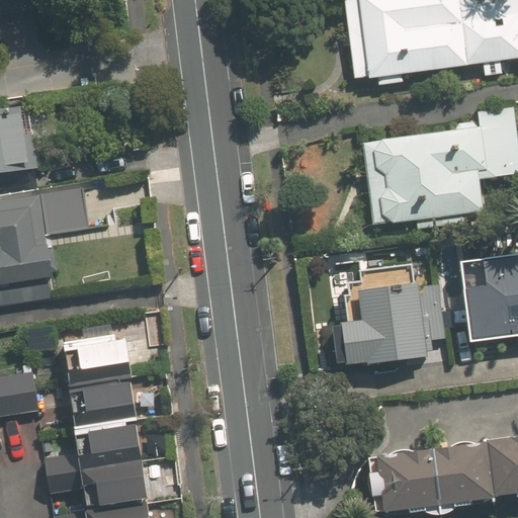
[(457,0),(343,0),(354,78),(366,76),(367,78),(517,57),(517,13),(516,14),(514,2),(459,10),(457,0)]
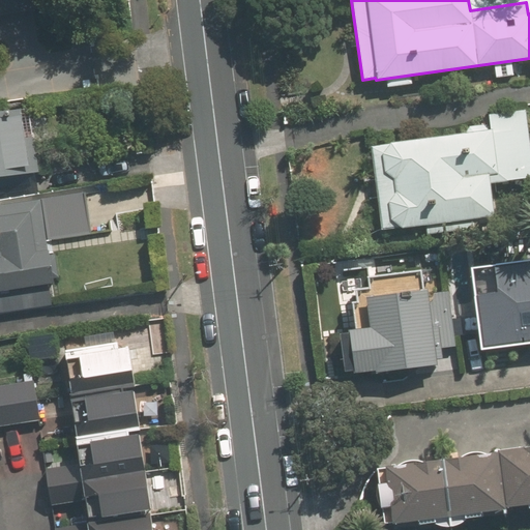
[(19,115),(19,111),(0,114),(0,196),(35,190),(33,174),(37,173),(31,140),(47,137),(43,111),(19,115)]
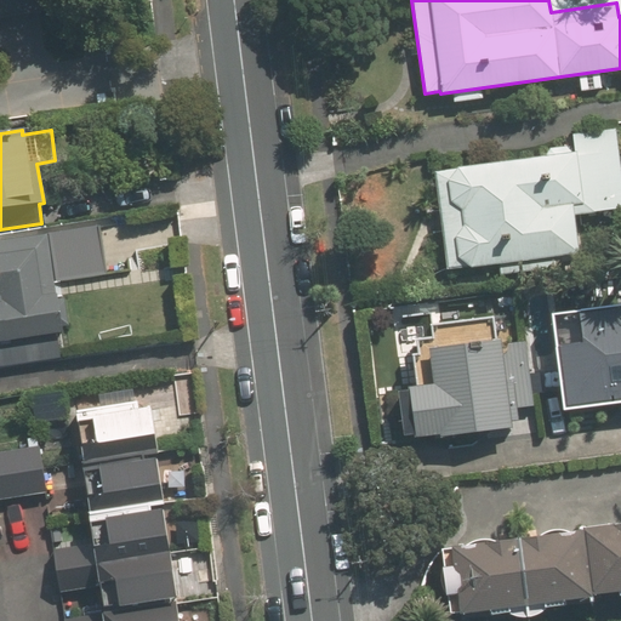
[(620,210),(620,186),(614,130),(571,135),(574,154),(573,154),(565,148),(548,151),(542,158),(433,174),(446,271),(579,254),(574,217),(620,210)]
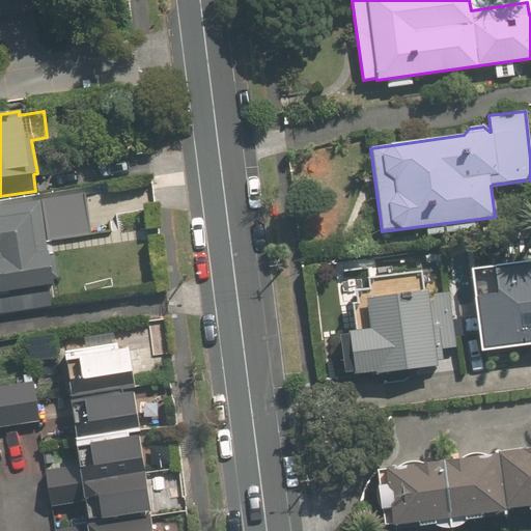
[(50,284),(36,201),(0,206),(0,307),(7,306),(5,291),(50,284)]
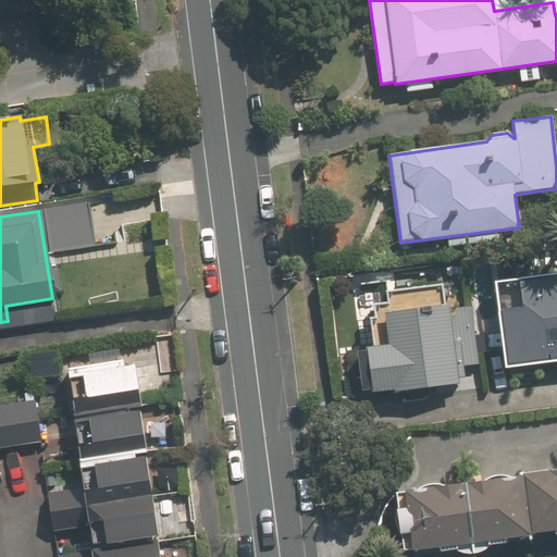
[(556,281),(491,291),(504,383),(556,374),(556,281)]
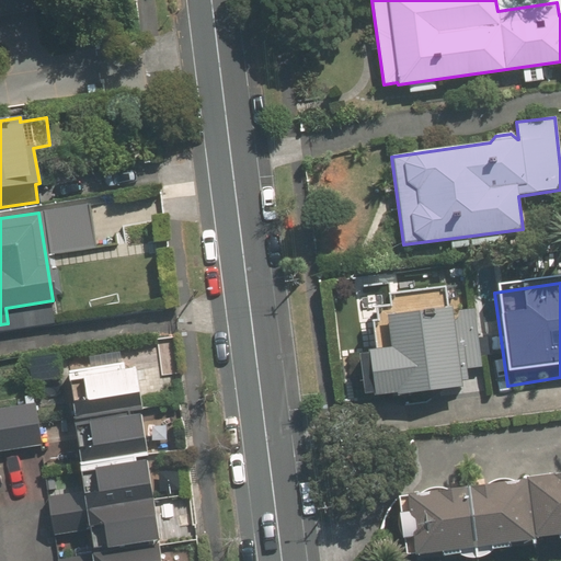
[(368,348),(374,398),(462,388),(460,369),(477,367),(470,307),(389,316),(392,346),(368,348)]
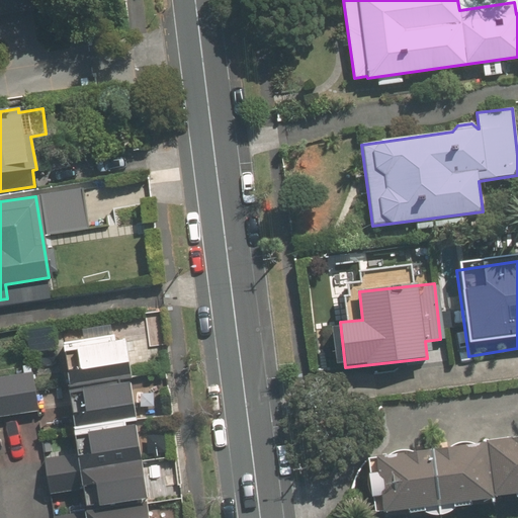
[(67,389),(128,380),(123,342),(115,343),(113,338),(62,345),(67,389)]
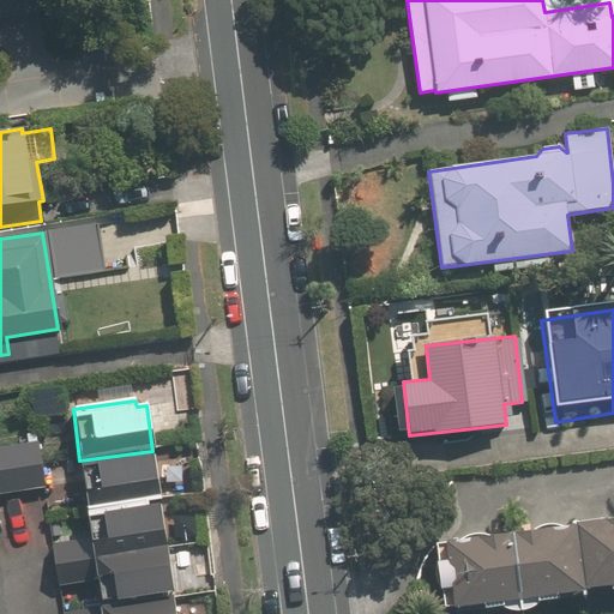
[(37,441),(0,446),(0,494),(44,488),(37,441)]
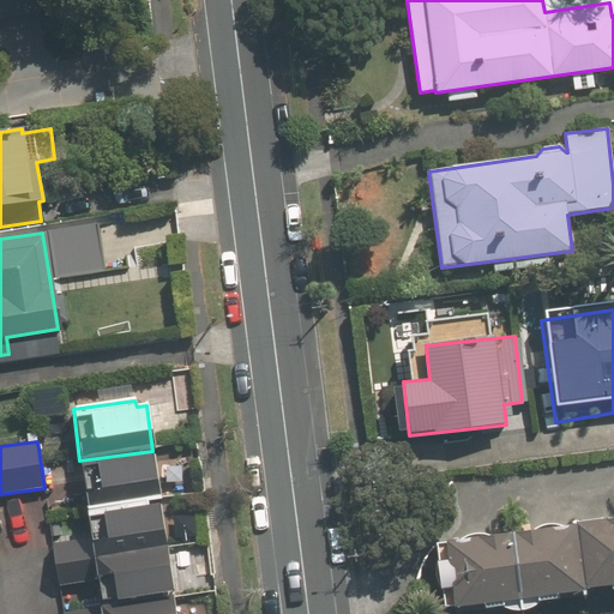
[(85,506),(158,497),(152,451),(79,461),(85,506)]
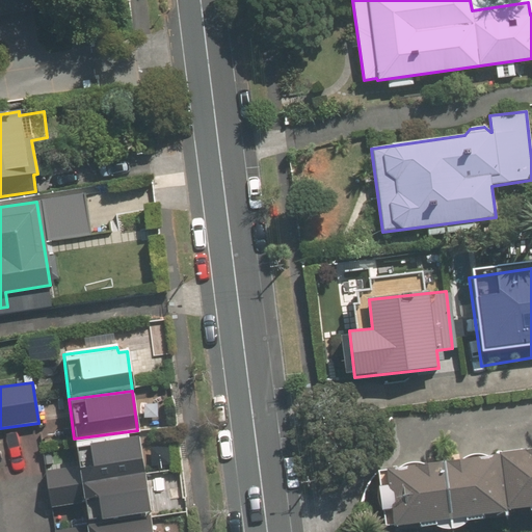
[(137,430),(74,439),(78,467),(44,471),(47,490),(143,478),(137,430)]
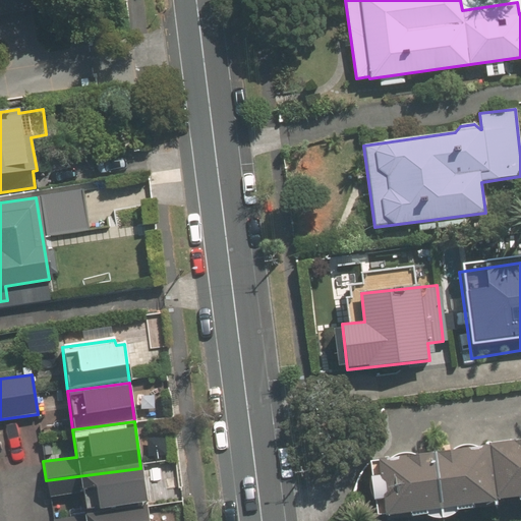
[(495,500),(520,496),(520,441),(487,446),(488,449),(495,500)]
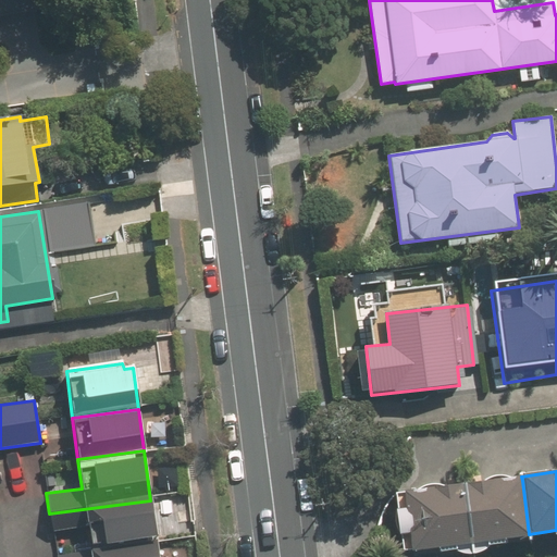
[(465,487),(471,546),(530,539),(529,534),(522,480),(465,487)]
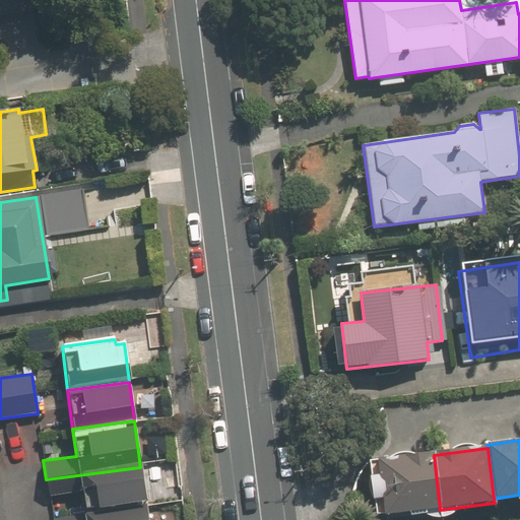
[(383,517),(440,510),(434,455),(376,462),(383,517)]
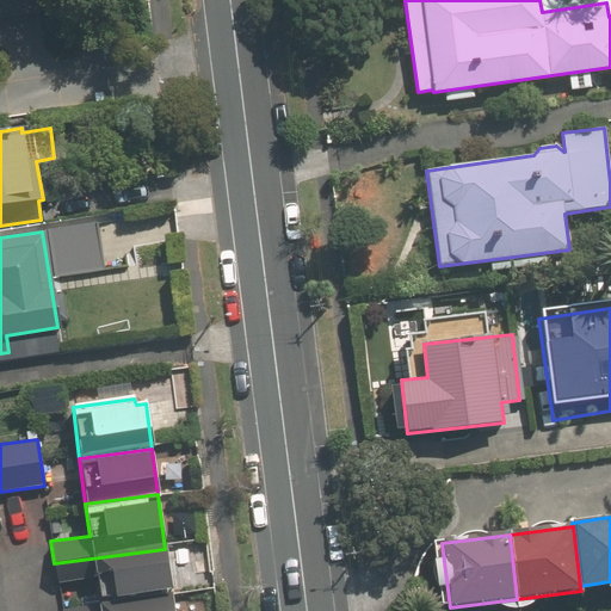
[(62,610),(172,610),(165,549),(54,563),(56,582),(94,578),(98,605),(62,609),(62,610)]
